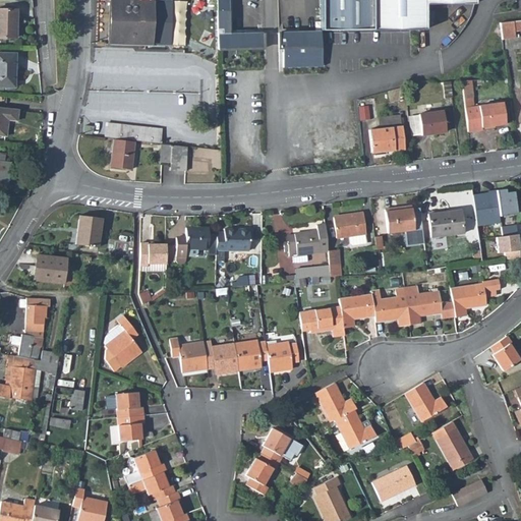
[(109,0),(108,44),(151,45),(152,0),(109,0)]
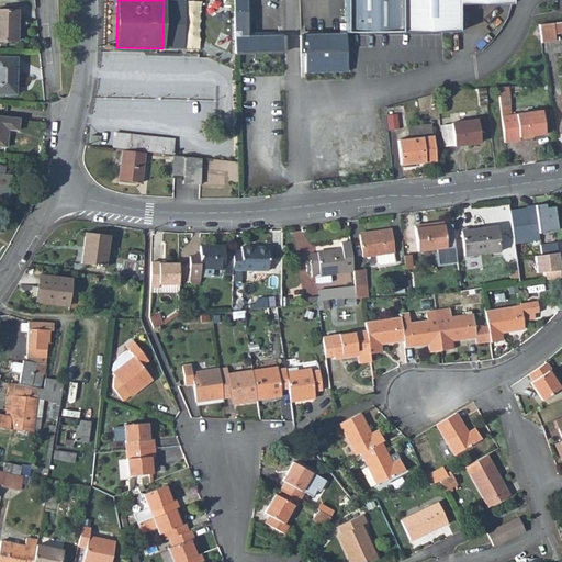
[(246,0),(233,0),(235,53),(283,52),(283,36),(247,37),(246,0)]
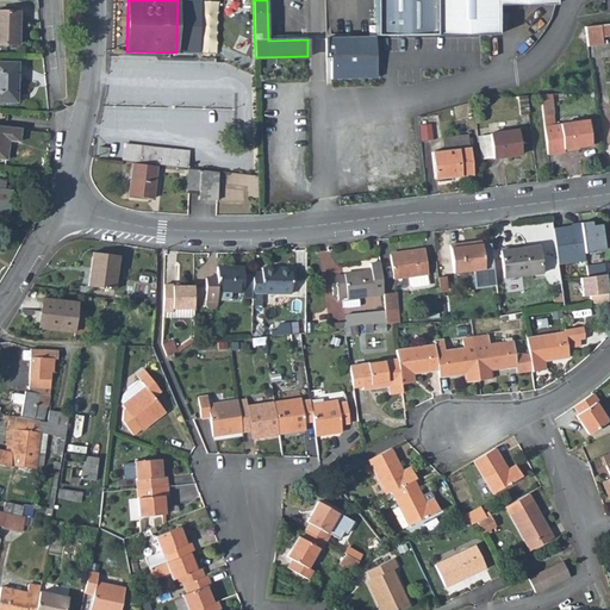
[(331,0),(331,18),(358,18),(358,0),(331,0)]
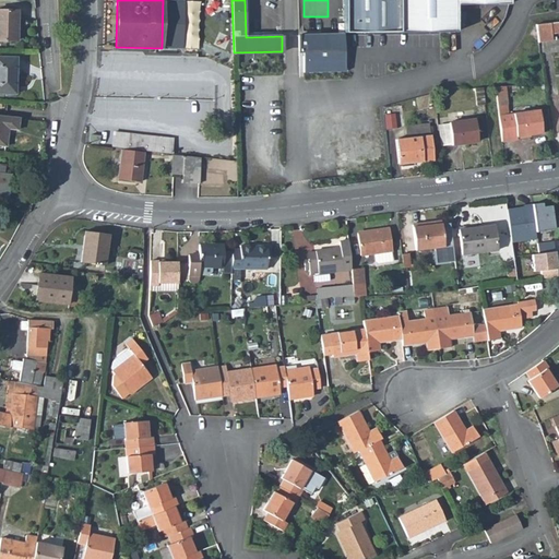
[(343,0),(344,23),(344,33),(400,32),(458,32),(458,7),(510,4),(510,0),(343,0)]
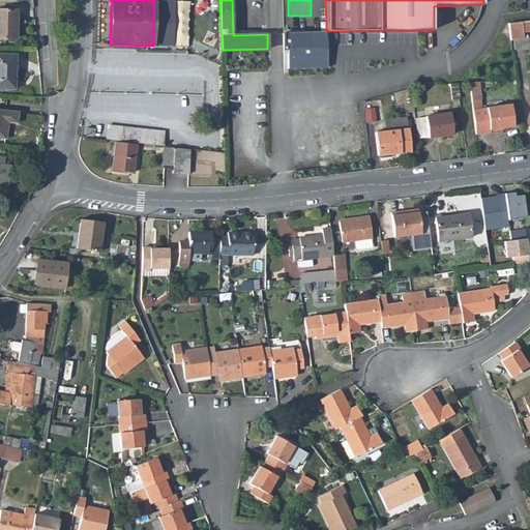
[(18,12),(0,10),(0,38),(17,40),(18,12)]
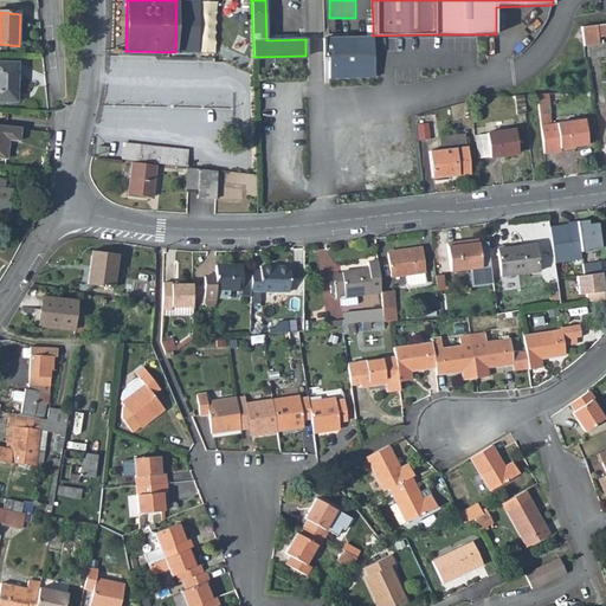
[(600,38),(605,37),(605,23),(581,27),(584,47),(600,45),(600,38)]
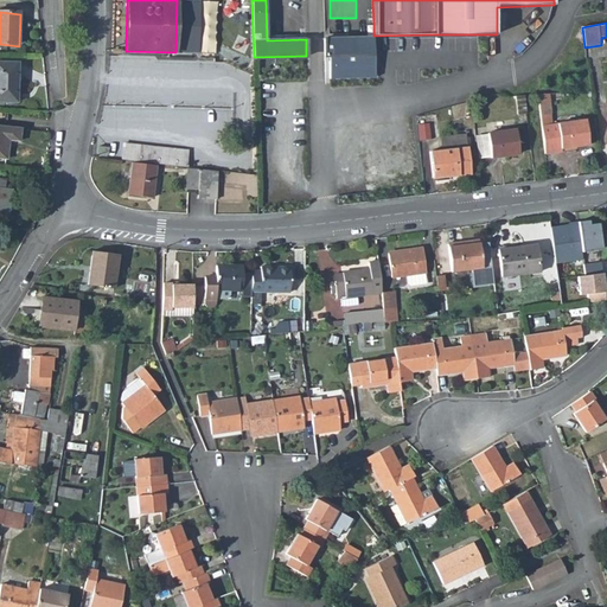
[(375,55),(374,36),(374,25),(366,25),(366,37),(324,38),(325,56),(330,56),(330,78),(375,77),(375,55)]
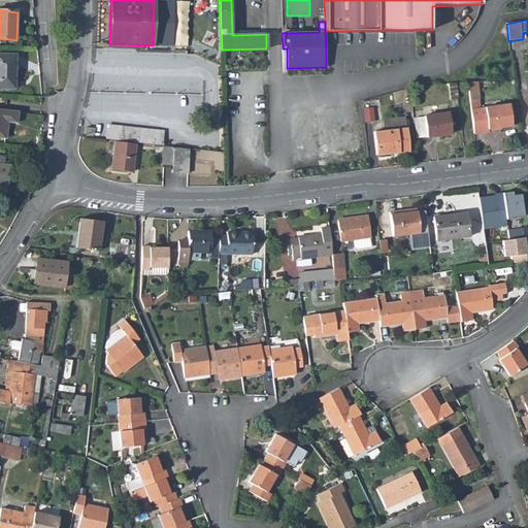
[(17,57),(0,56),(0,89),(8,90),(9,75),(15,74),(17,57)]
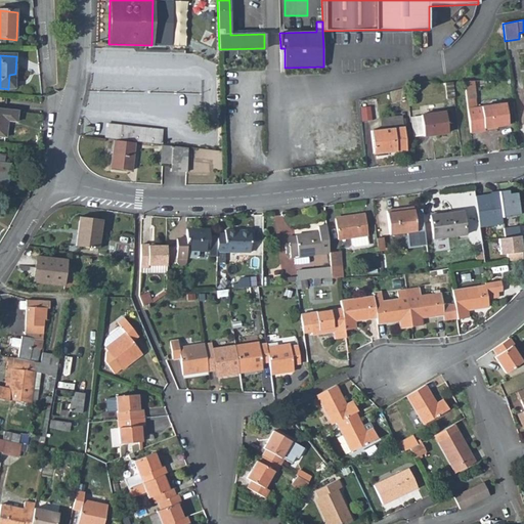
[(477,100),(475,83),(464,84),(467,101),(477,100)]
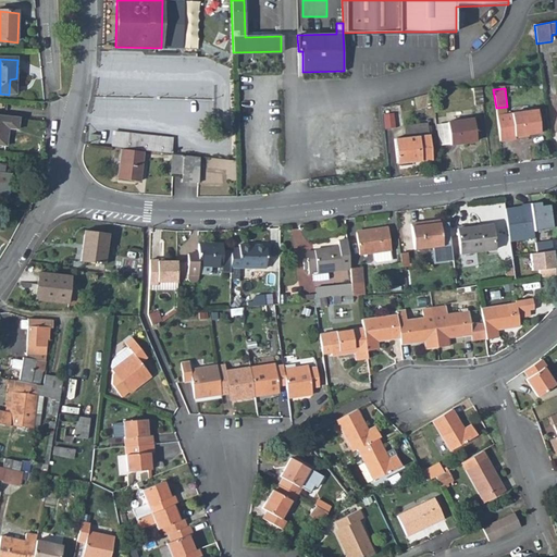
[(508,114),(507,107),(496,108),(497,115),(508,114)]
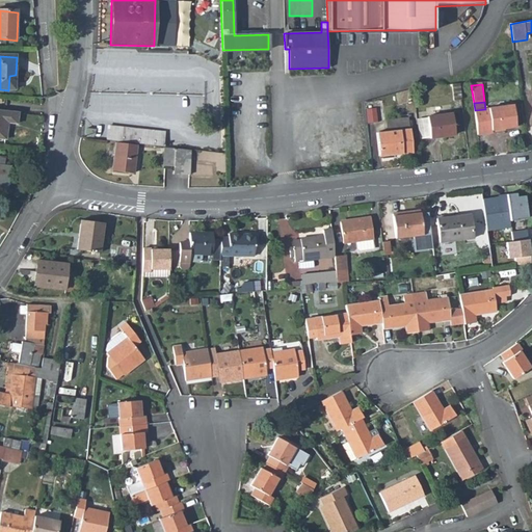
[(485,109),(475,110),(478,136),(493,135),(493,131),(516,128),(513,108),(489,110),(489,109),(485,109)]
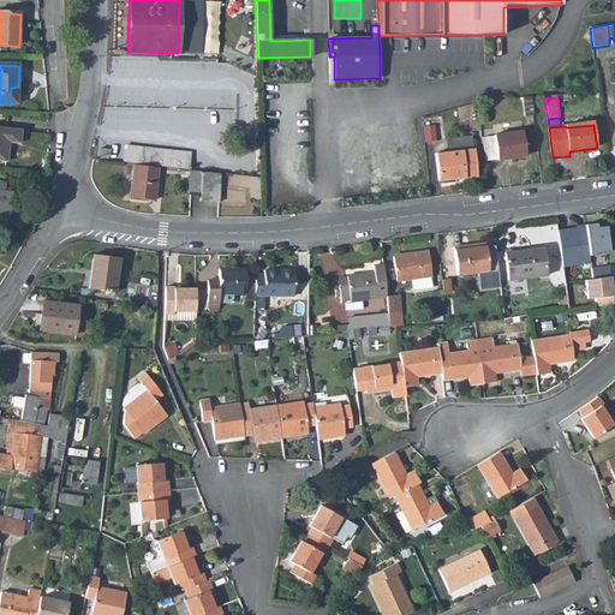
[(21,131),(0,129),(0,161),(9,162),(10,145),(19,147),(21,131)]
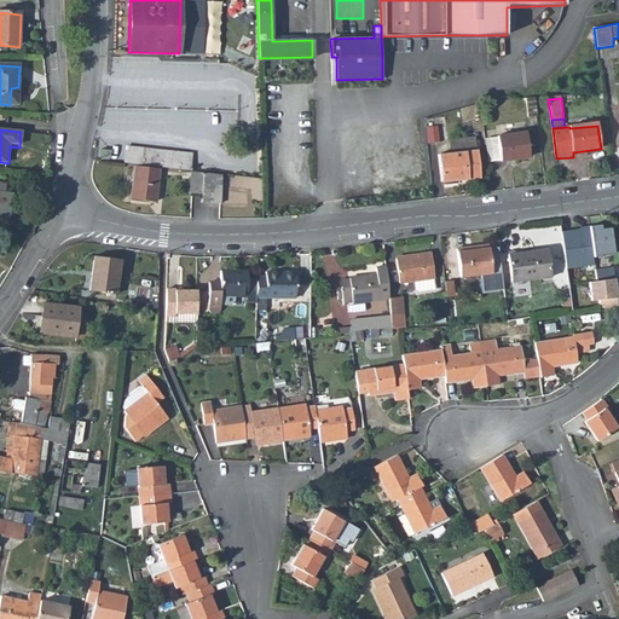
[(437,129),(427,131),(429,144),(438,143),(437,129)]
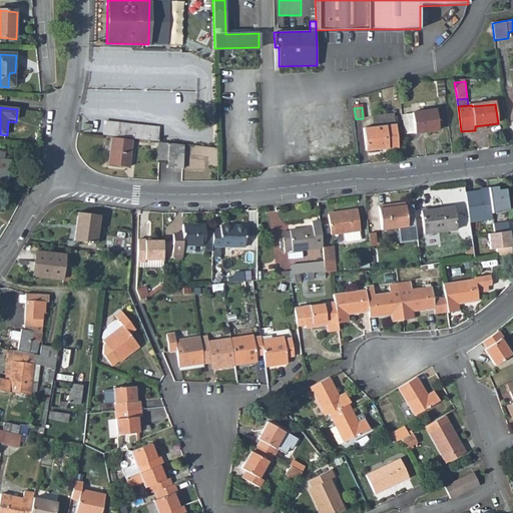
[(413,114),(416,134),(440,131),(437,111),(413,114)]
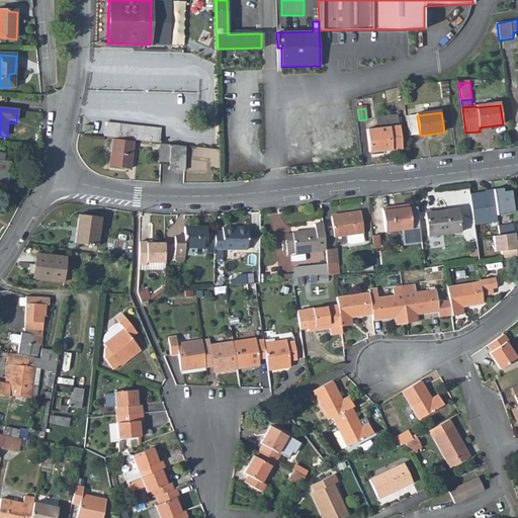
[(376,117),(378,131),(399,127),(398,115),(376,117)]
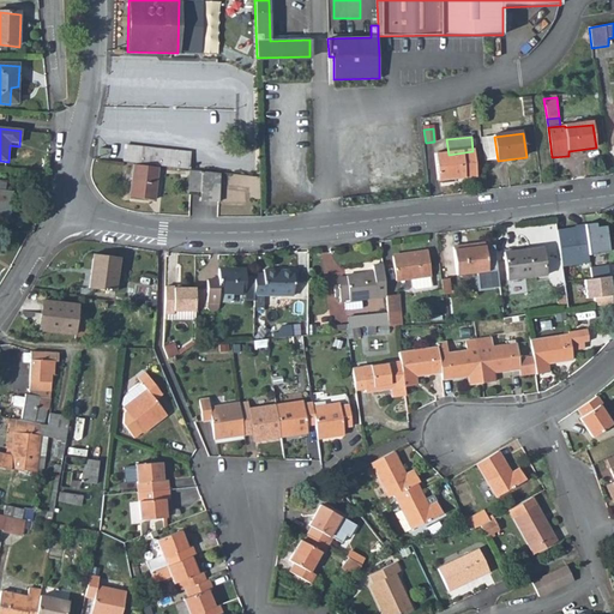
[(125,161),(190,169),(192,154),(126,145),(125,161)]
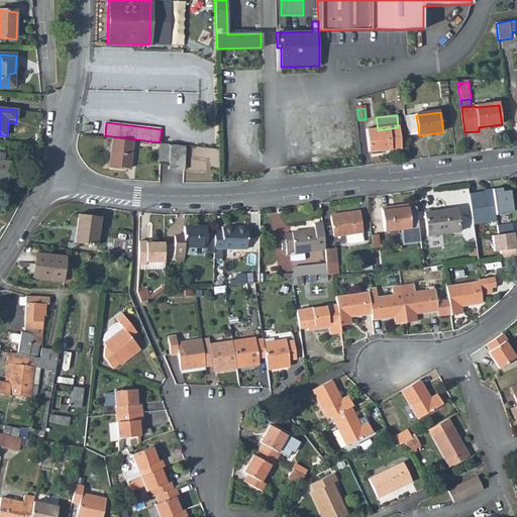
[(368,131),(370,153),(403,149),(400,127),(398,127),(378,130),(368,131)]
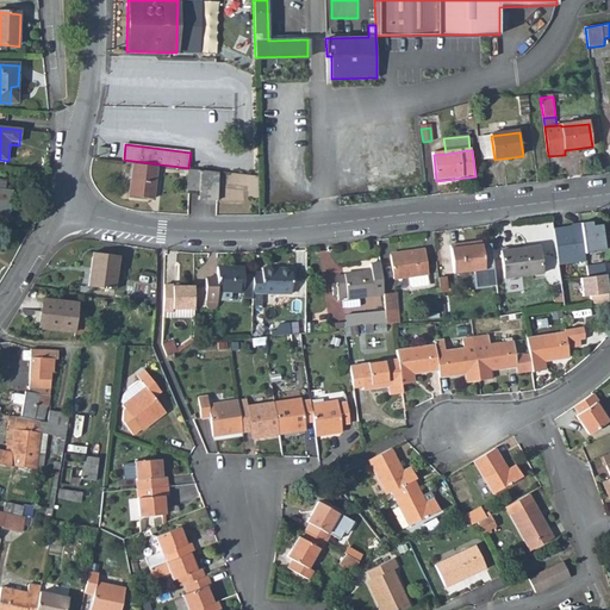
[(134,163),(130,195),(153,198),(156,166),(134,163)]
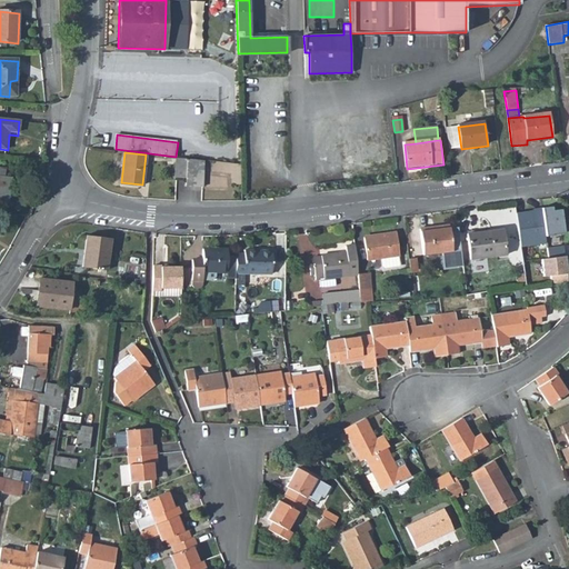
[(186,188),(190,188),(191,161),(176,159),(175,180),(186,181),(186,188)]
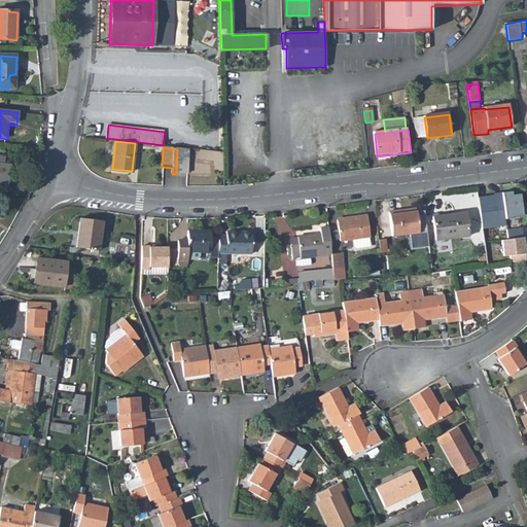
[(188,175),(189,149),(177,147),(177,149),(176,174),(188,175)]
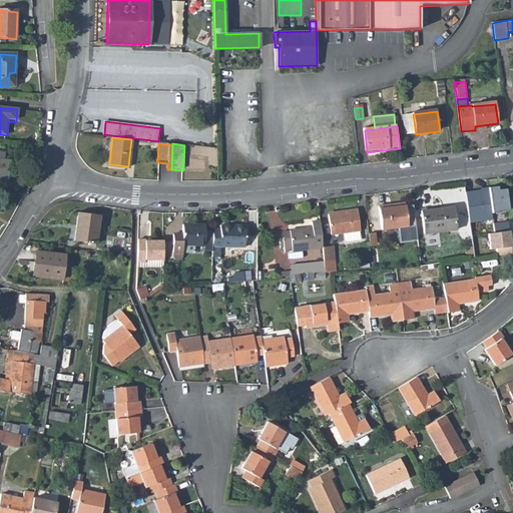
[(0,159),(0,155),(0,181),(7,183),(8,163),(0,161),(0,159)]
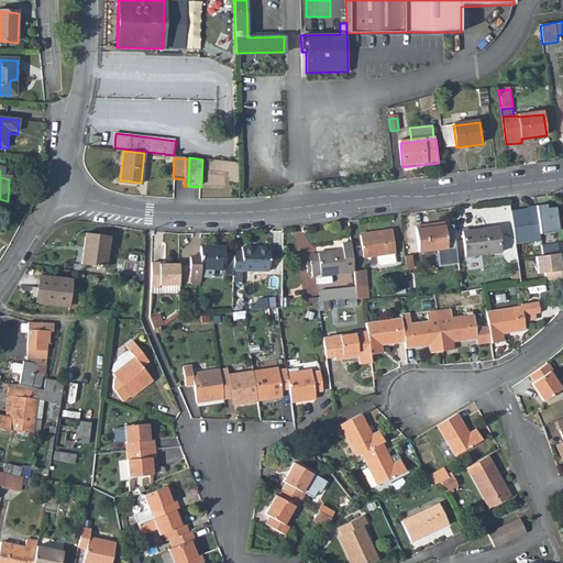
[(511,209),(517,243),(542,241),(540,233),(560,230),(556,206),(548,207),(547,203),(511,209)]
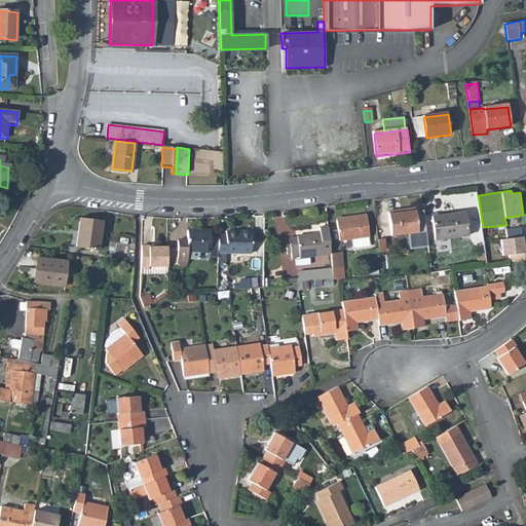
[(415,213),(415,210),(405,211),(406,213),(398,214),(398,212),(388,213),(390,237),(410,235),(411,250),(428,248),(424,212),(415,213)]
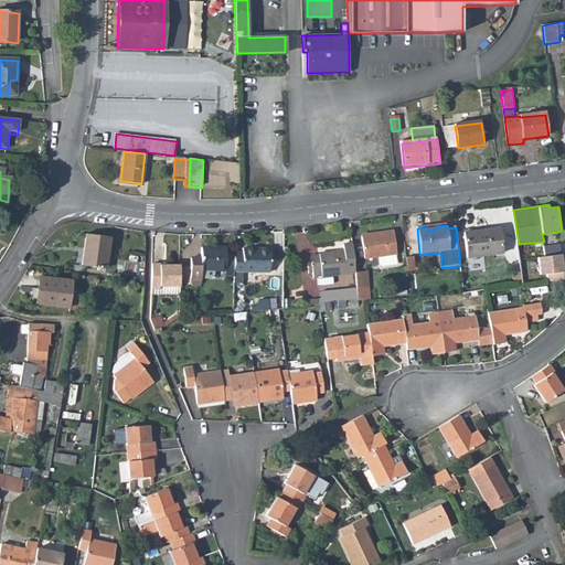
[(466,234),(468,259),(502,255),(499,230),(466,234)]
